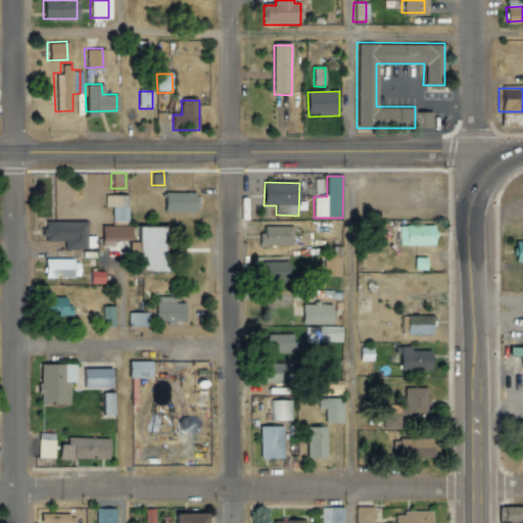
[(162,191),(194,191),(194,210),(162,210),(162,191)]
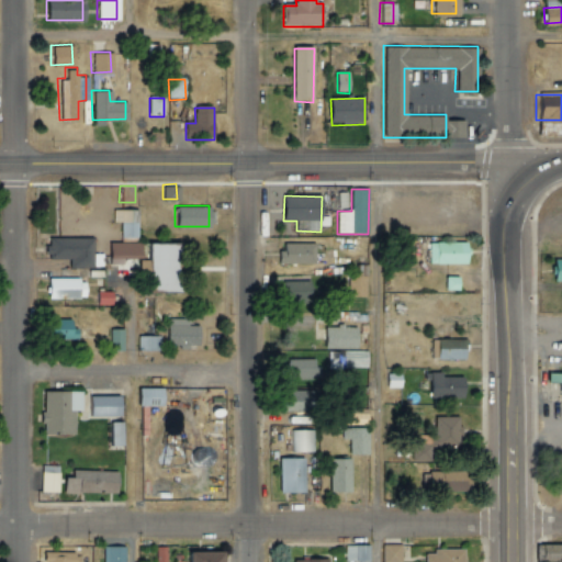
[(135,208),(135,237),(119,238),(119,208),(135,208)]
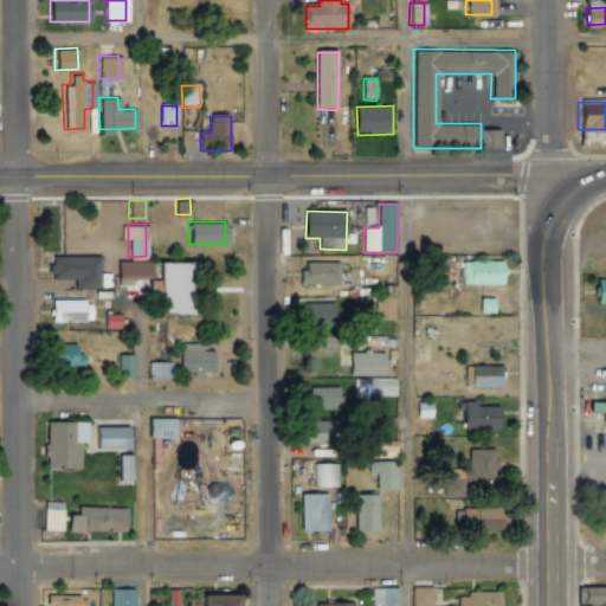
[(51,256),(97,256),(97,285),(72,285),(72,276),(51,276),(51,256)]
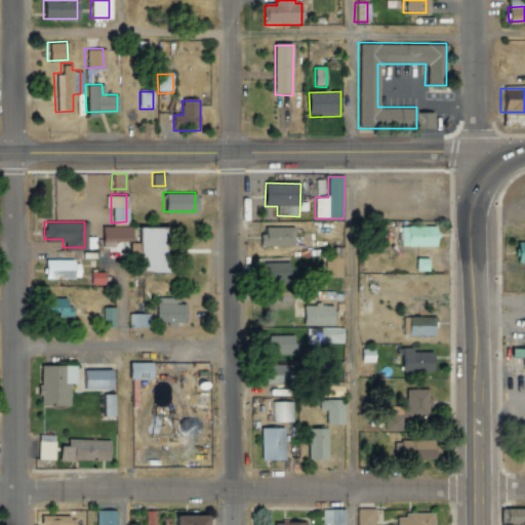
[(137,225),(167,224),(167,272),(138,272),(137,225)]
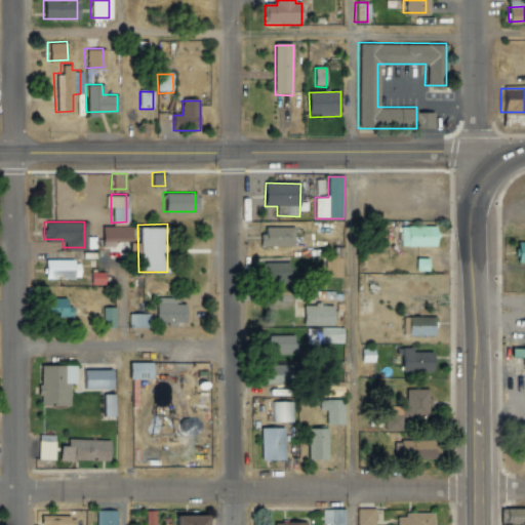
[(400,225),(437,225),(437,244),(400,244),(400,225)]
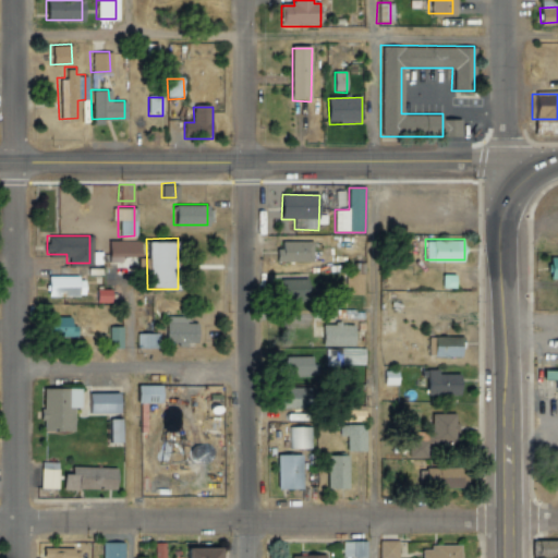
[(106,240),(137,240),(137,255),(106,255),(106,240)]
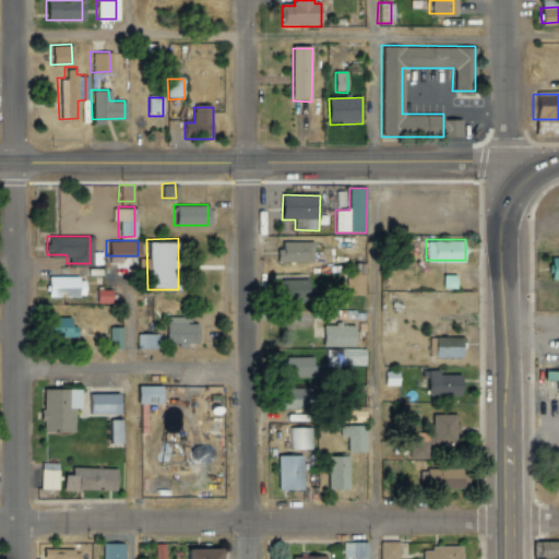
[(280,262),(313,263),(313,242),(280,242),(280,262)]
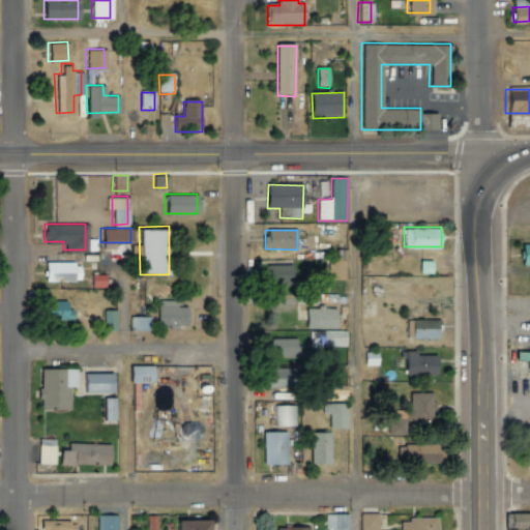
[(418,258),(432,258),(432,274),(418,274),(418,258)]
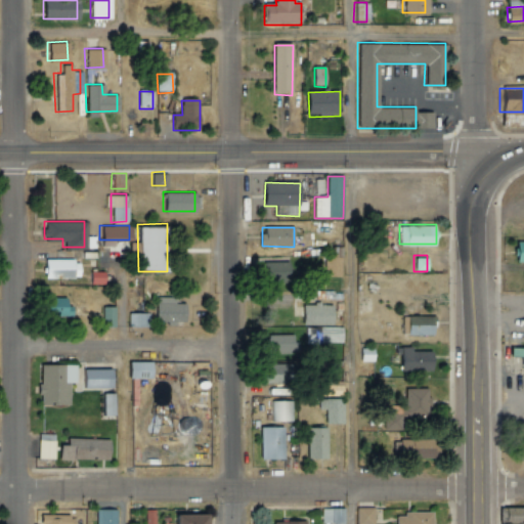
[(42,257),(76,257),(76,276),(42,276),(42,257)]
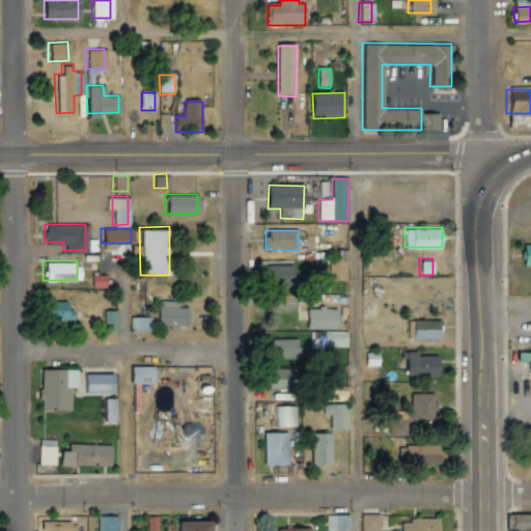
[(269,267),(270,287),(296,286),(296,266),(269,267)]
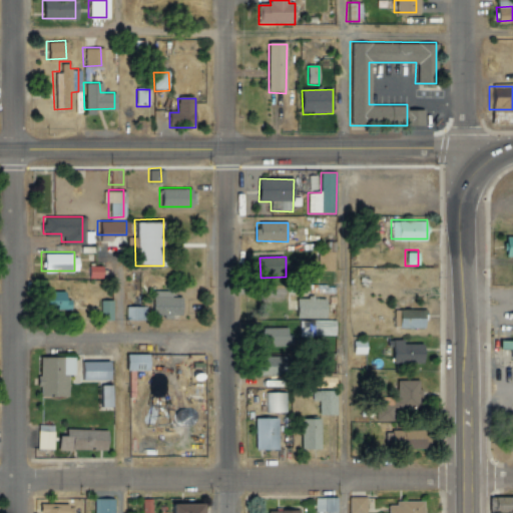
[(88,265),(99,265),(99,277),(88,277),(88,265)]
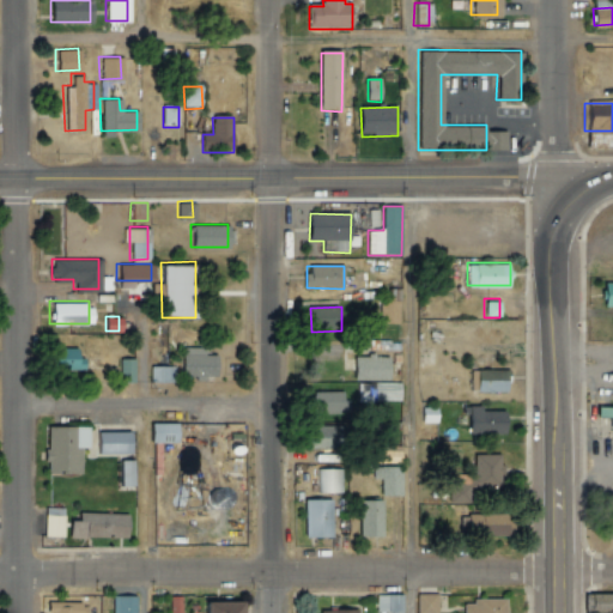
[(50,346),(78,345),(79,366),(52,368),(50,346)]
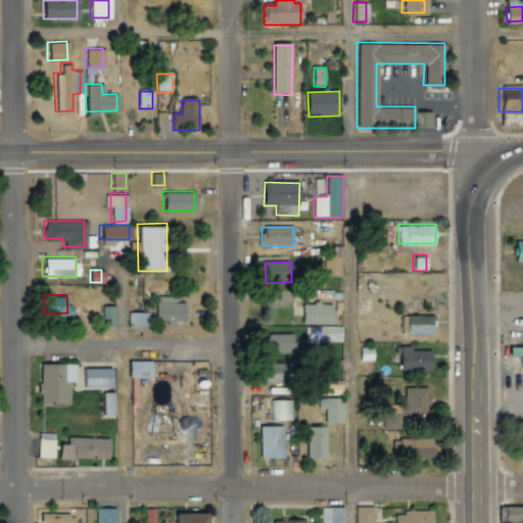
[(153,294),(182,294),(182,320),(153,320),(153,294)]
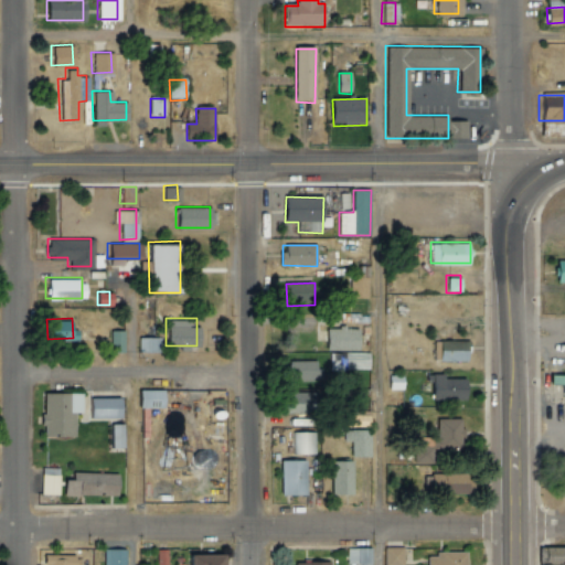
[(328,329),(328,351),(360,351),(359,328),(328,329)]
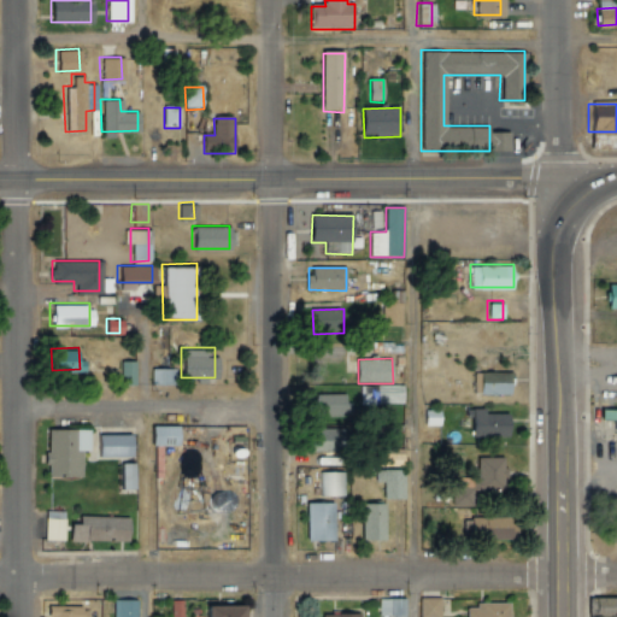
[(118,359),(131,359),(131,383),(118,383),(118,359)]
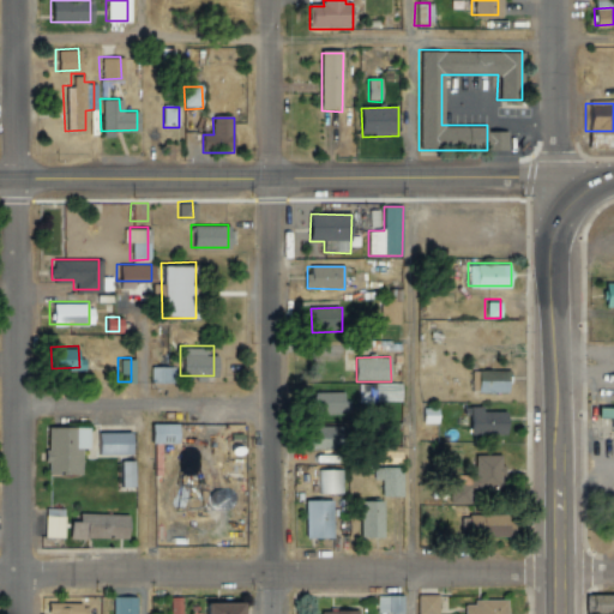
[(148,365),(173,366),(173,381),(146,381),(148,365)]
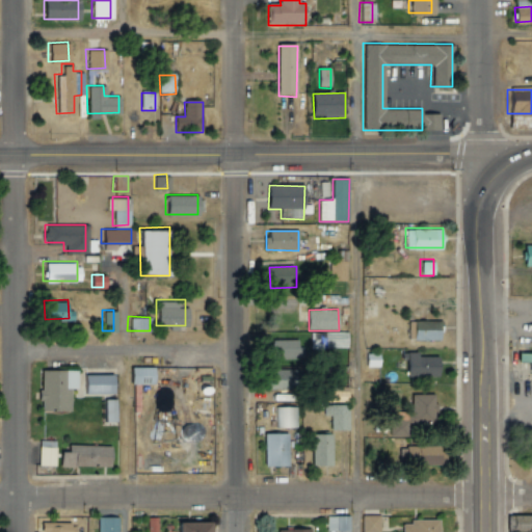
[(441,322),(409,321),(408,341),(441,341),(441,322)]
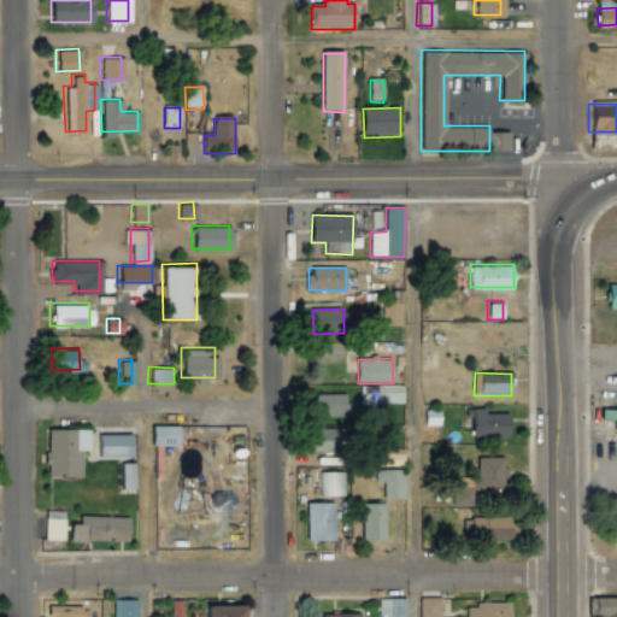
[(375,386),(360,387),(360,406),(375,405),(375,386)]
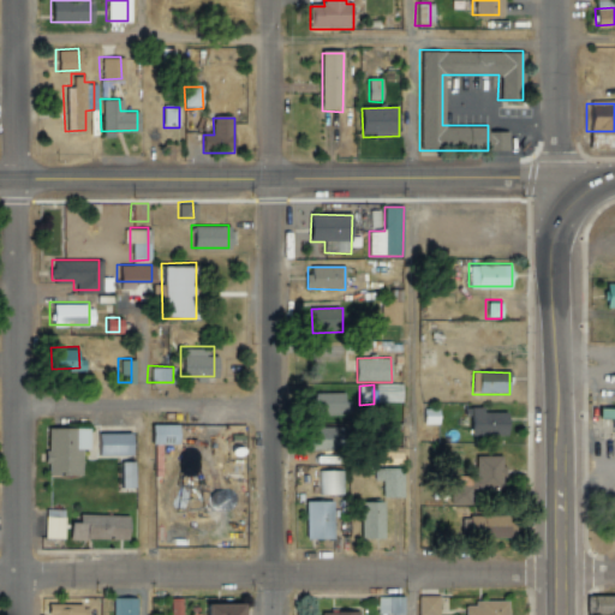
[(314,394),(315,416),(346,415),(345,393),(314,394)]
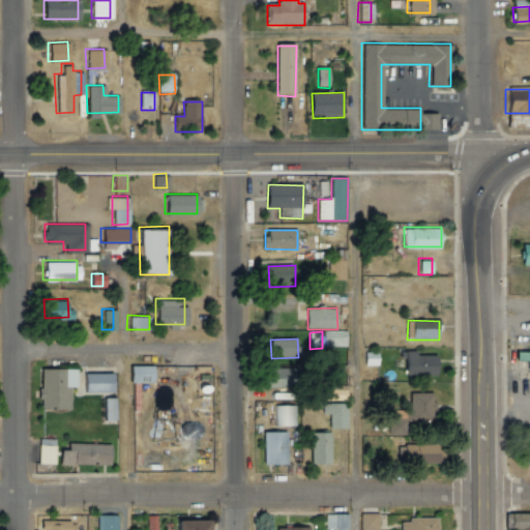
[(438,356),(416,356),(416,352),(406,352),(406,376),(438,376),(438,356)]
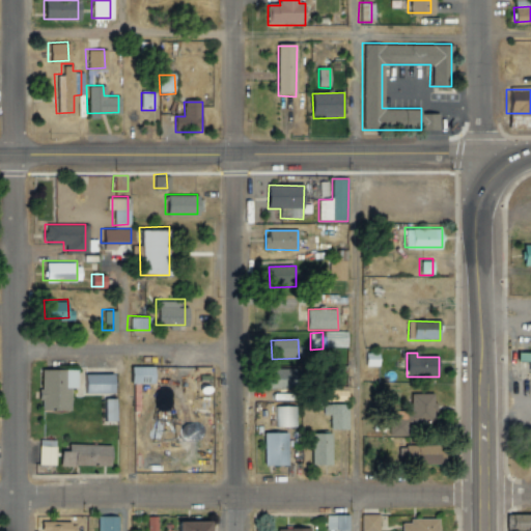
[(530,353),(518,353),(518,362),(530,362),(530,353)]
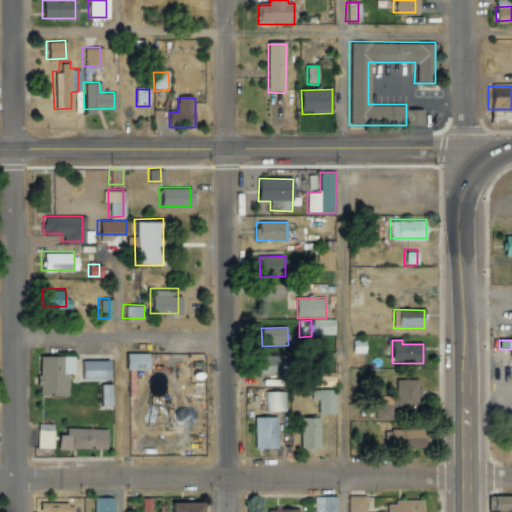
[(353,354),(366,353),(365,341),(353,341),(353,354)]
